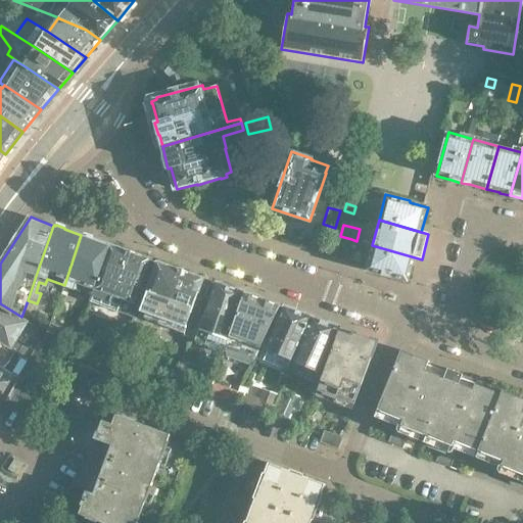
[(81,235),(64,285),(63,286),(75,290),(75,289),(93,295),(110,245),(92,239),(92,238),(83,235),(83,236),(81,235)]
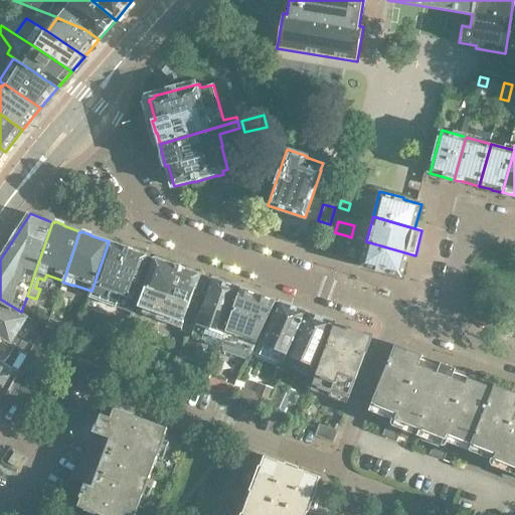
[(335,232),(333,242),(344,244),(346,235),(335,232)]
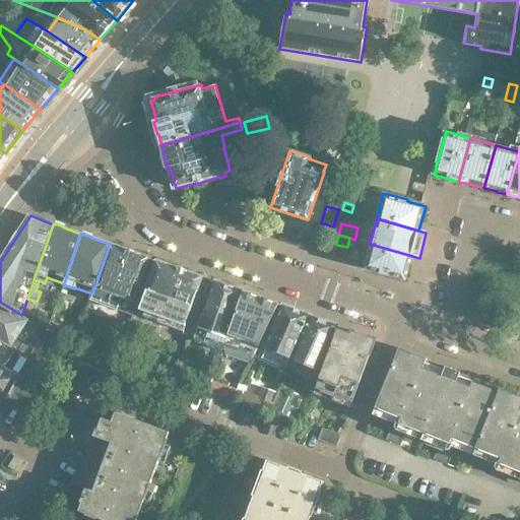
[(92,294),(89,300),(109,307),(111,300),(119,303),(108,337),(111,338),(121,341),(123,341),(140,295),(137,294),(145,272),(149,258),(137,254),(137,253),(111,244),(110,244),(92,294)]
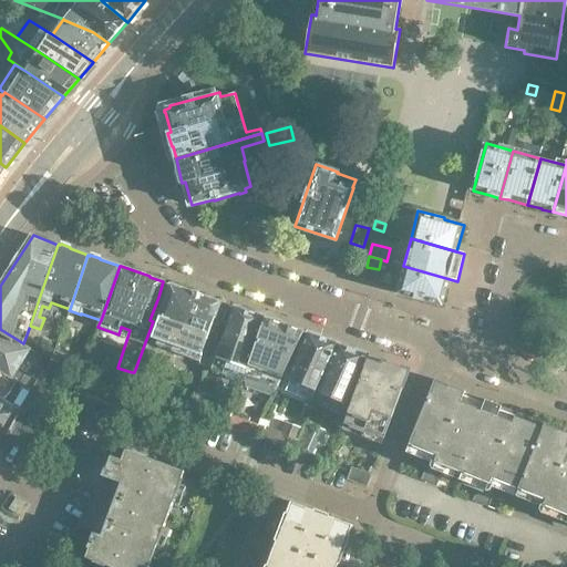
[(400,285),(398,292),(398,294),(442,306),(450,279),(403,266),(399,284),(400,285)]
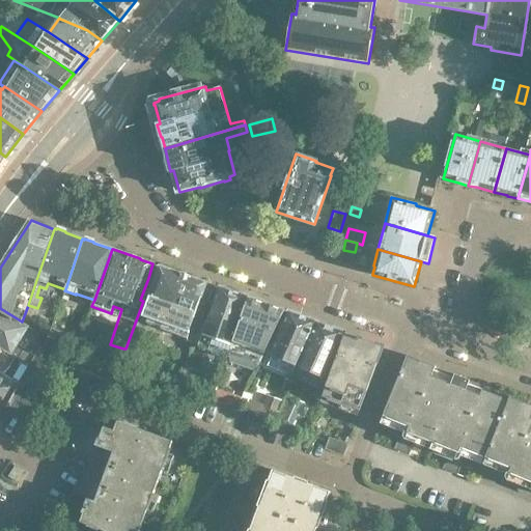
[(203,297),(208,284),(207,283),(205,282),(192,278),(180,274),(163,268),(163,267),(161,267),(156,280),(155,280),(148,296),(139,324),(185,340),(195,343),(207,307),(210,300),(203,297)]
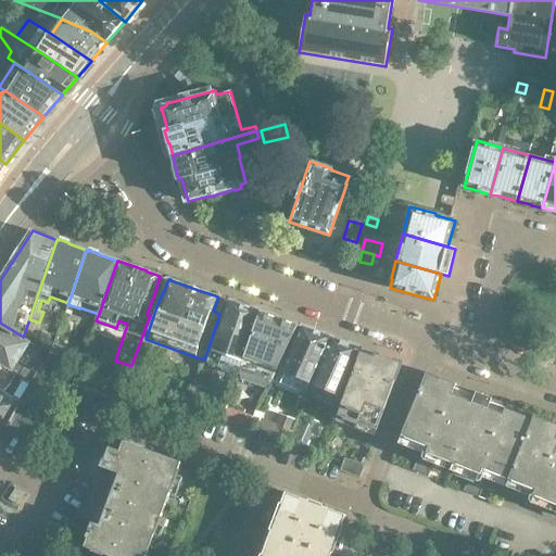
[(225,313),(212,351),(207,362),(219,367),(223,371),(232,375),(239,374),(241,368),(244,358),(261,312),(241,305),(241,304),(229,300),(225,313)]
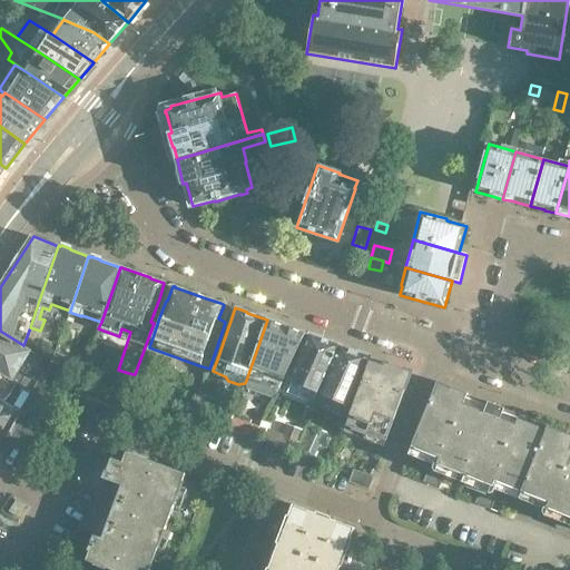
[(251,367),(247,377),(259,382),(257,387),(258,392),(271,396),(276,394),(278,389),(279,390),(284,379),(301,345),(302,345),(306,333),(267,320),(251,367)]
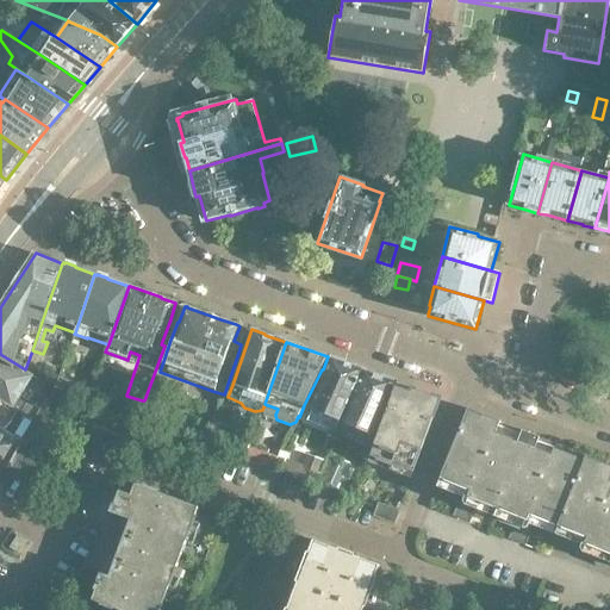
[(0,398),(1,399),(0,399),(1,400),(13,408),(33,418),(39,408),(22,396),(32,379),(24,374),(25,369),(0,354),(0,398)]
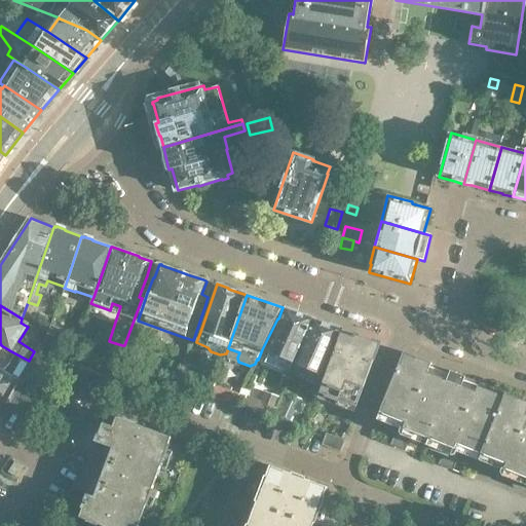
[(283,321),(282,320),(267,351),(293,363),(312,318),(296,313),(296,312),(287,308),(283,321)]
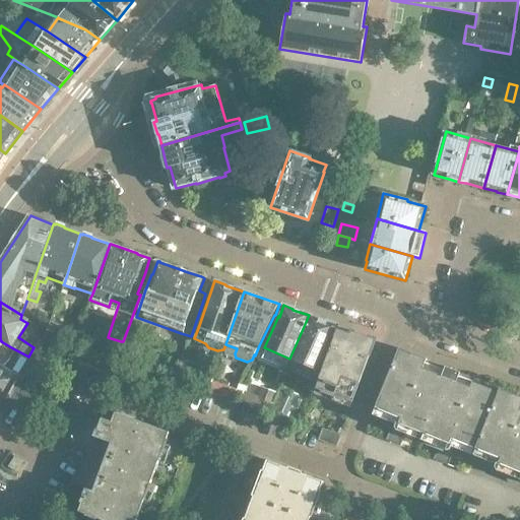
[(309,315),(289,359),(322,373),(338,327),(338,325),(328,322),(309,315)]
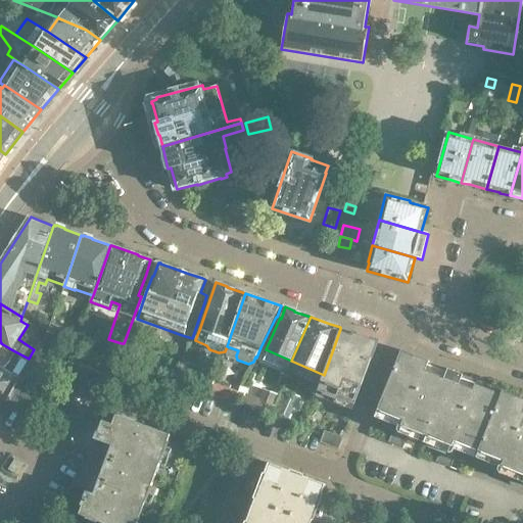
[(77,331),(51,321),(46,334),(70,344),(77,331)]
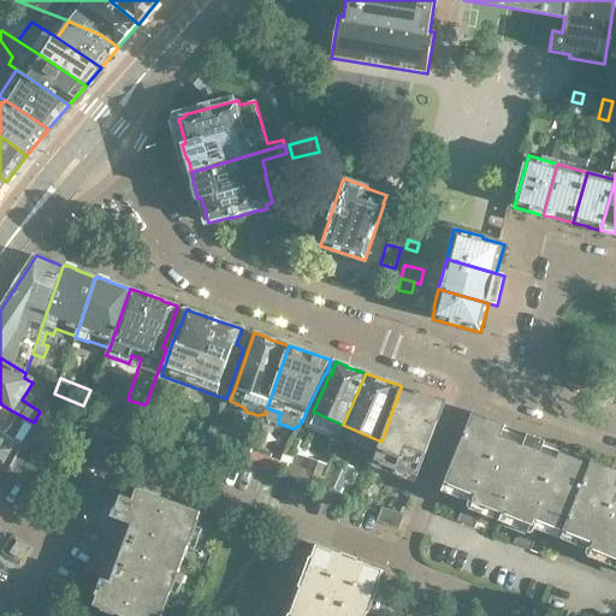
[(401,388),(381,442),(379,449),(374,460),(381,462),(380,465),(410,475),(412,474),(418,477),(445,402),(402,386),(401,388)]
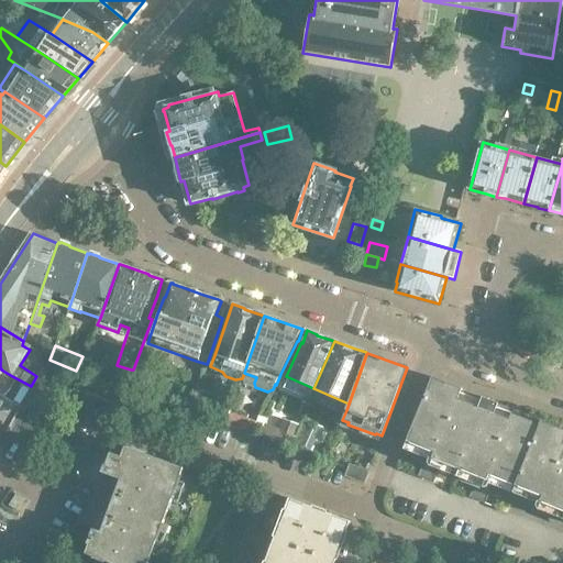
[(47,360),(39,375),(8,430),(31,442),(41,426),(33,421),(55,384),(59,376),(50,371),(55,363),(47,360)]
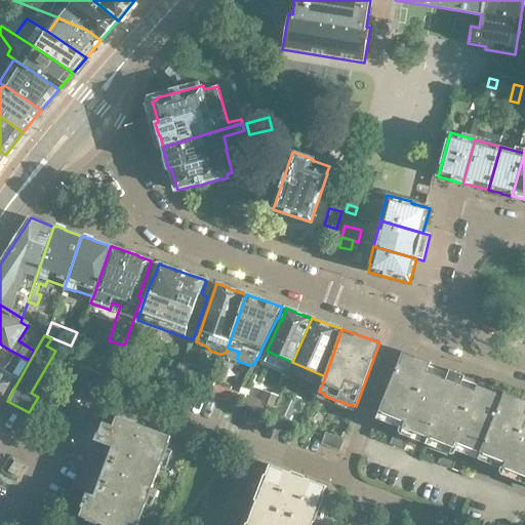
[(0,342),(0,369),(16,379),(28,360),(11,351),(1,345),(0,344),(1,344),(0,342)]
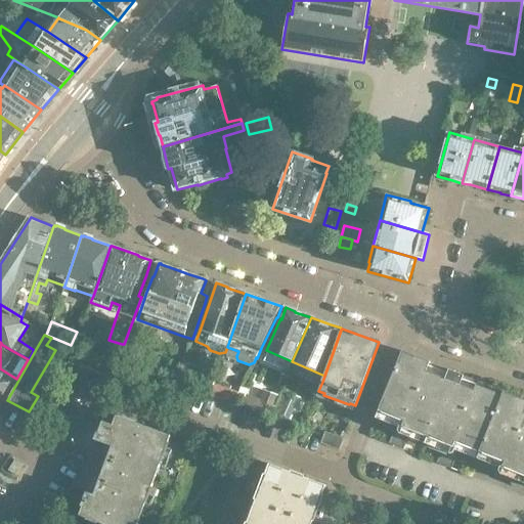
[(403,350),(379,410),(402,420),(398,430),(400,434),(450,453),(453,451),(457,442),(504,461),(499,470),(501,474),(523,482),(523,398),(504,391),(503,394),(463,380),(465,376),(449,369),(448,374),(429,365),(430,361),(403,350)]
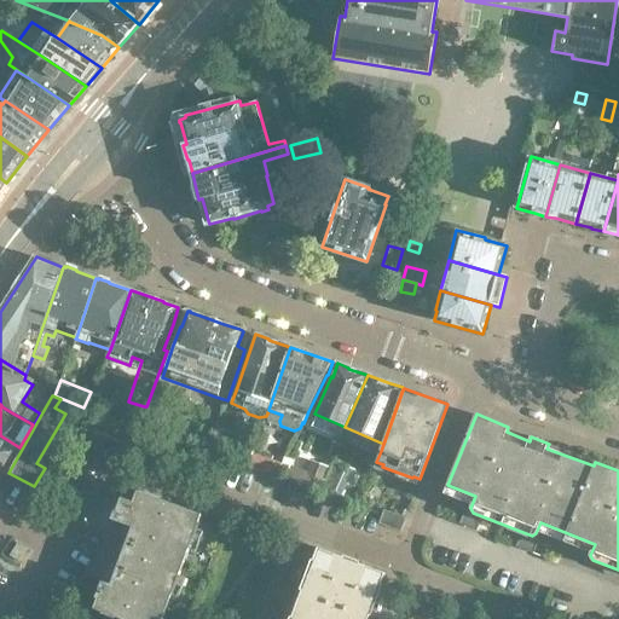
[(217,426),(207,451),(215,453),(221,456),(231,431),(217,426)]
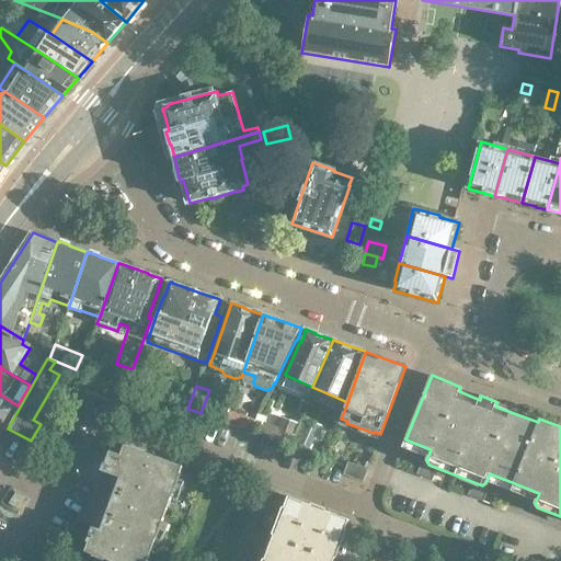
[(0,426),(7,430),(20,407),(18,405),(0,395),(0,426)]
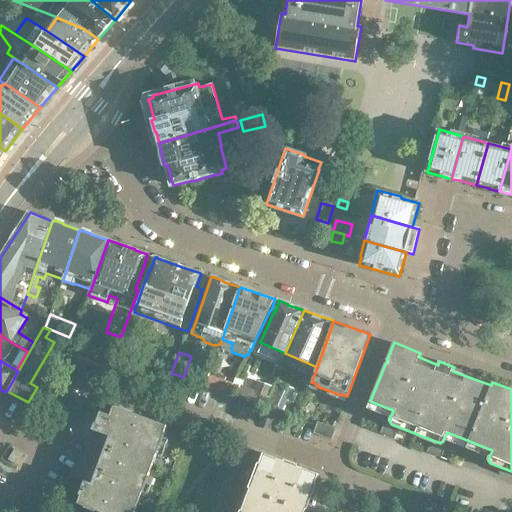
[(163,392),(170,375),(152,366),(144,385),(163,392)]
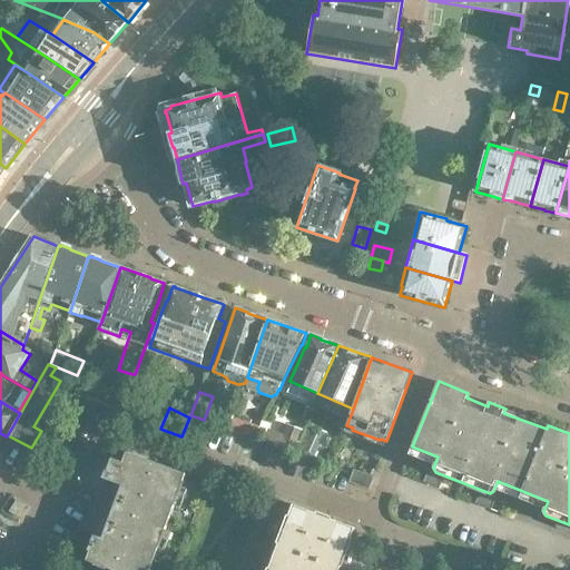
[(253,438),(258,425),(234,415),(228,429),(253,439),(253,438)]
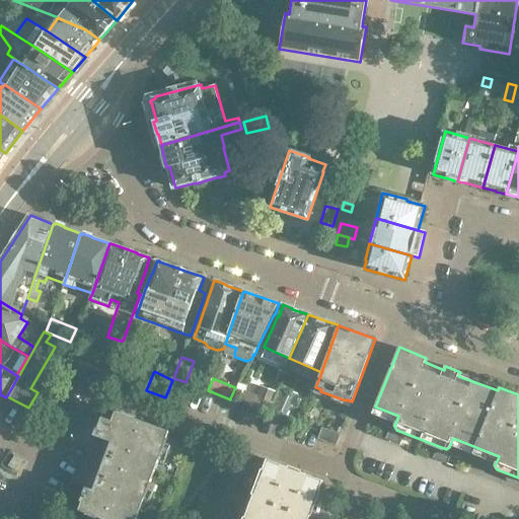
[(295,414),(303,396),(278,385),(271,402),(295,414)]
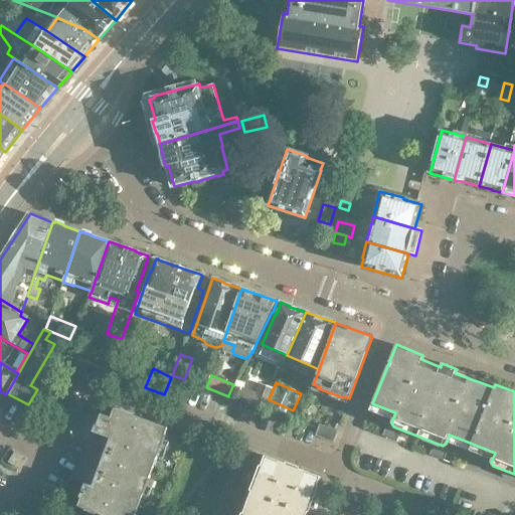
[(242,386),(237,397),(265,407),(273,387),(259,383),(255,392),(242,386)]
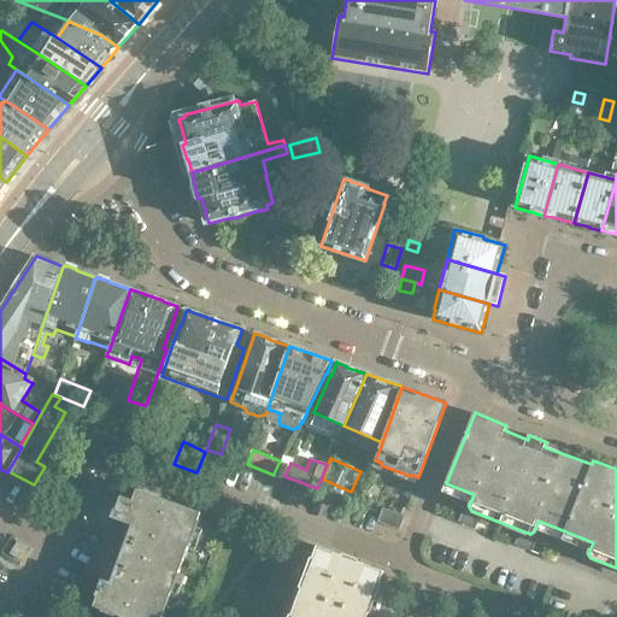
[(124,616),(162,616),(201,512),(137,489),(133,500),(122,495),(115,516),(125,519),(128,513),(136,516),(112,585),(104,581),(94,606),(124,616)]
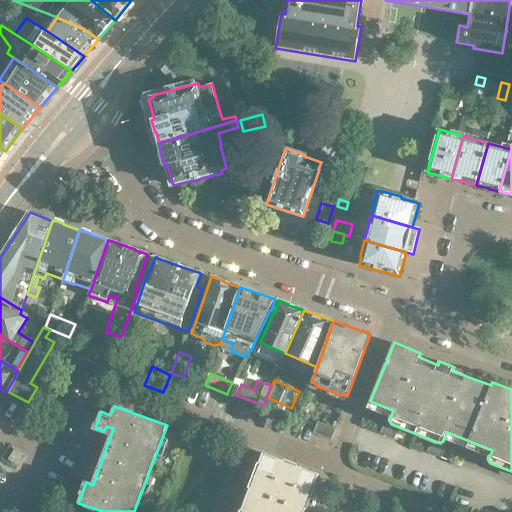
[(391,423),(389,420),(385,421),(380,433),(394,438),(395,434),(391,423)]
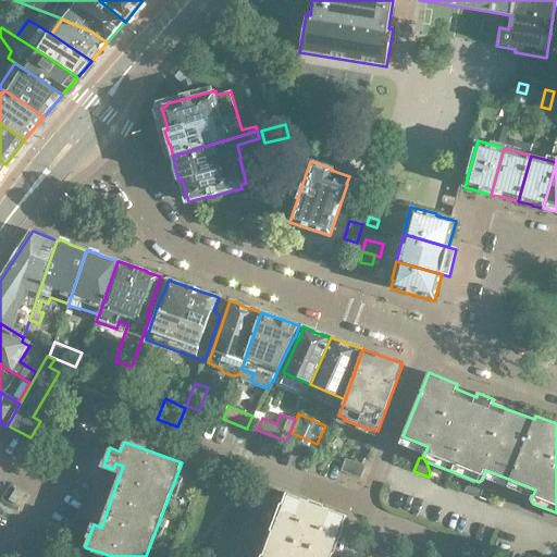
[(366,466),(345,458),(341,471),(361,478),(366,466)]
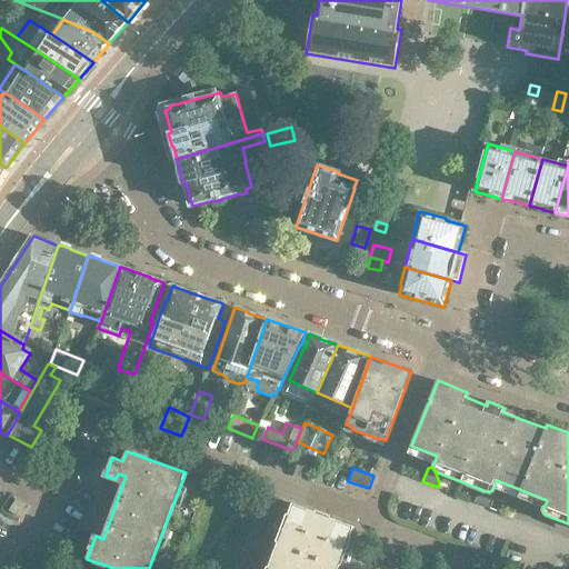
[(485,493),(477,497),(475,501),(492,508),(497,496),(488,492),(485,493)]
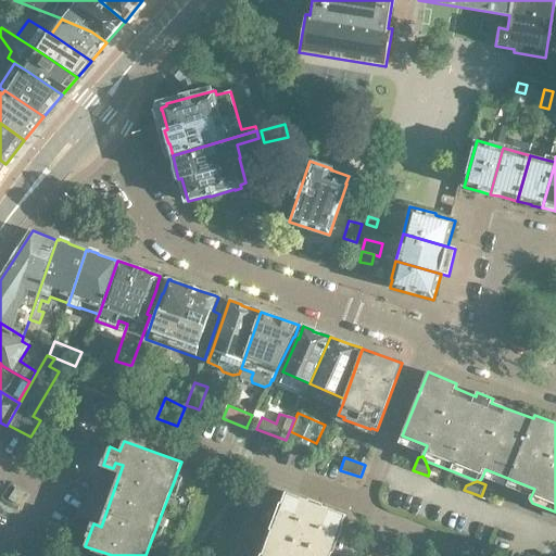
[(287,492),(262,555),(330,555),(345,515),(287,492)]
